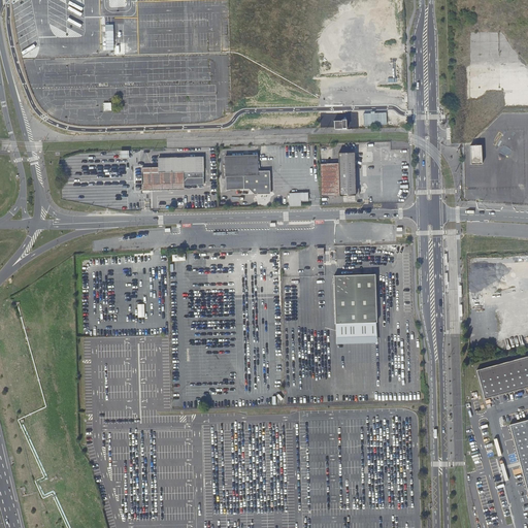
[(347,112),(342,112),(342,121),(334,121),(334,122),(334,130),(342,129),(342,130),(343,130),(343,128),(345,128),(345,130),(347,130),(347,121),(348,121),(349,120),(348,119),(348,118),(347,117),(347,116),(347,114),(347,113),(347,112)]
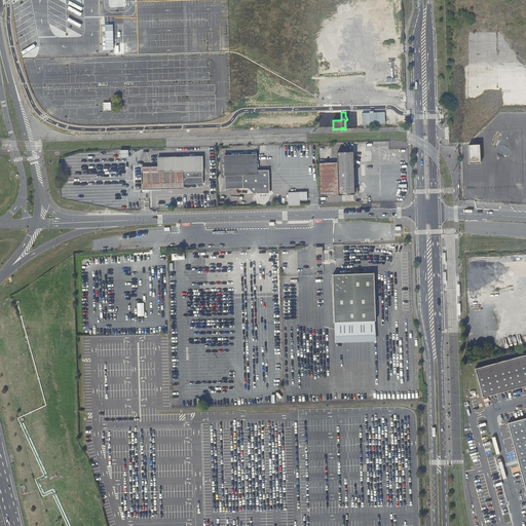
[(364,151),(353,151),(353,152),(353,162),(364,162),(364,151)]
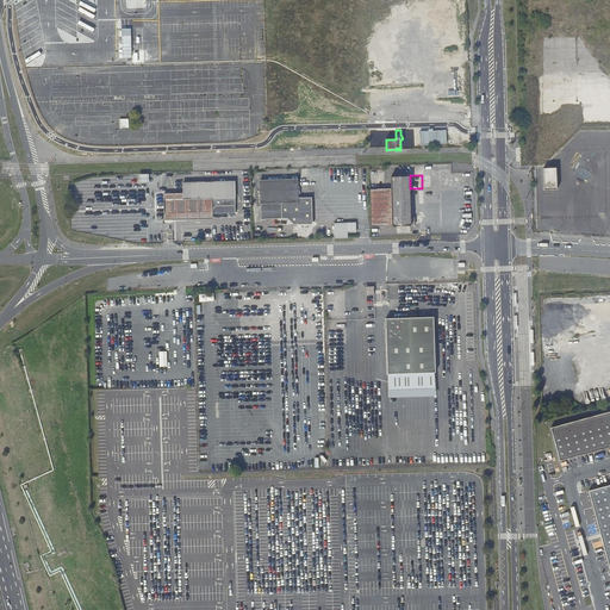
[(392,190),(371,190),(371,226),(415,225),(415,218),(411,218),(410,188),(410,176),(391,178),(392,190)]
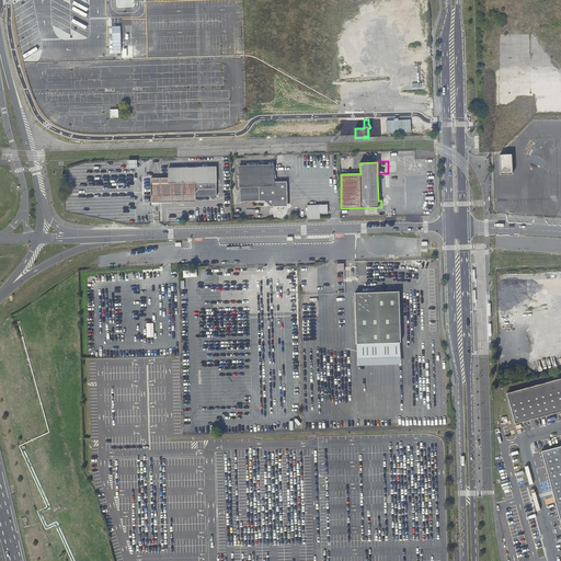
[(273,164),(239,165),(240,205),(264,204),(270,209),(272,209),(275,205),(277,207),(286,207),(286,185),(274,185),(273,164)]
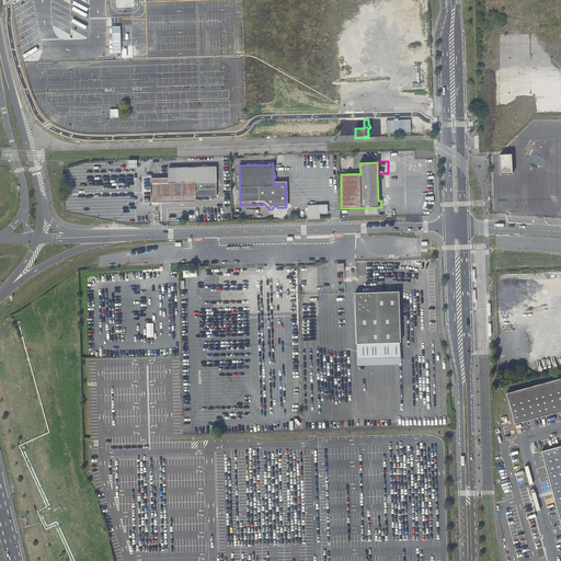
[(216,167),(169,168),(169,179),(150,179),(151,202),(195,201),(195,197),(217,196),(216,167)]
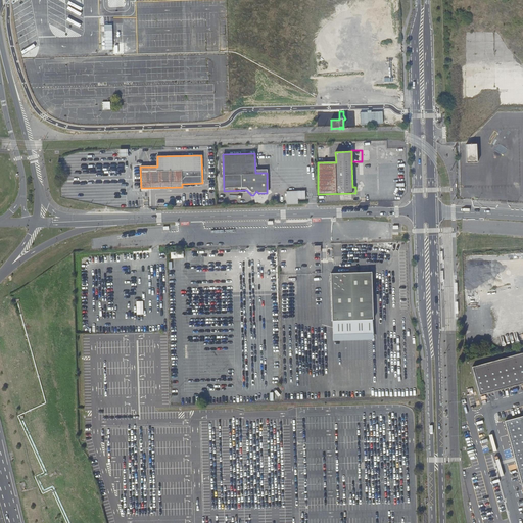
[(308,188),(296,189),(297,200),(308,199),(308,188)]
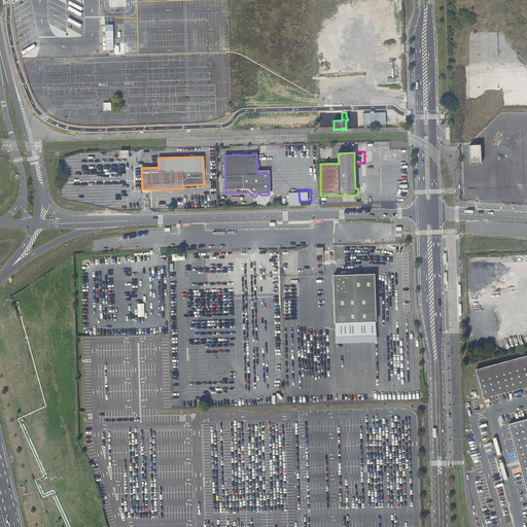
[(382,194),(370,195),(370,204),(382,203),(382,194)]
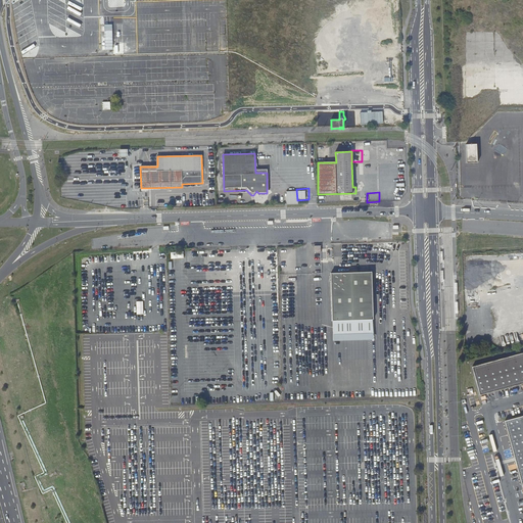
[(374,320),(372,272),(331,273),(332,321),(333,321),(374,320)]
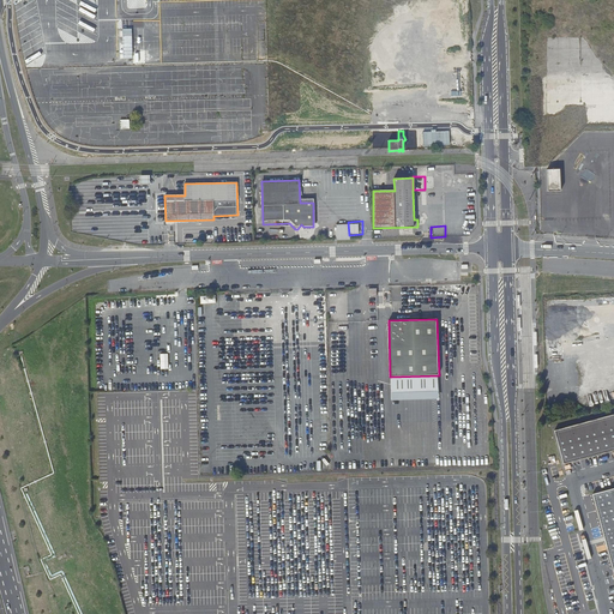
[(391,377),(391,401),(439,399),(439,375),(391,377)]
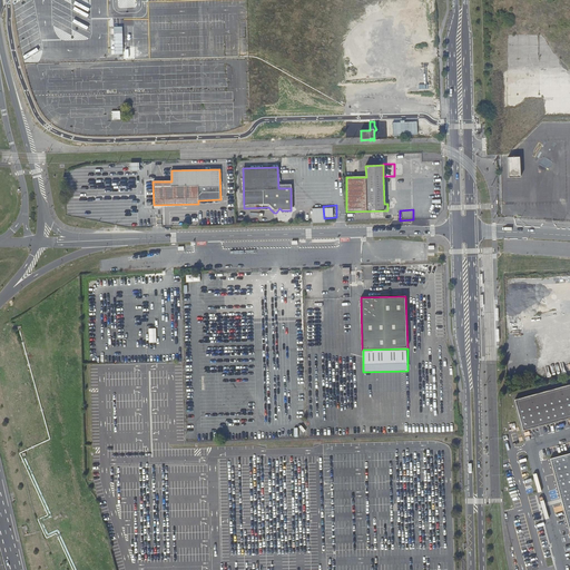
[(569,416),(569,383),(514,399),(523,430),(569,416)]
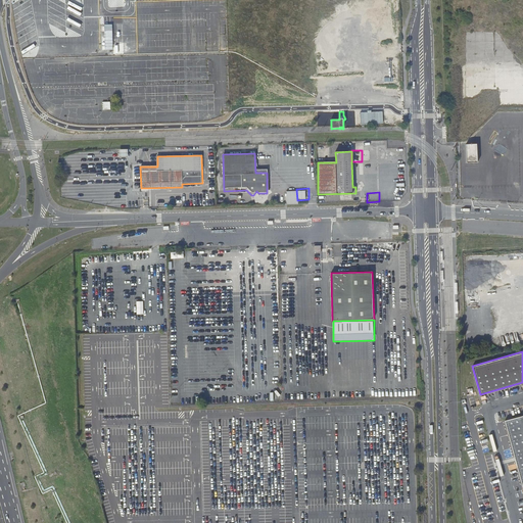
[(522,416),(505,421),(521,483),(522,490),(522,416)]
